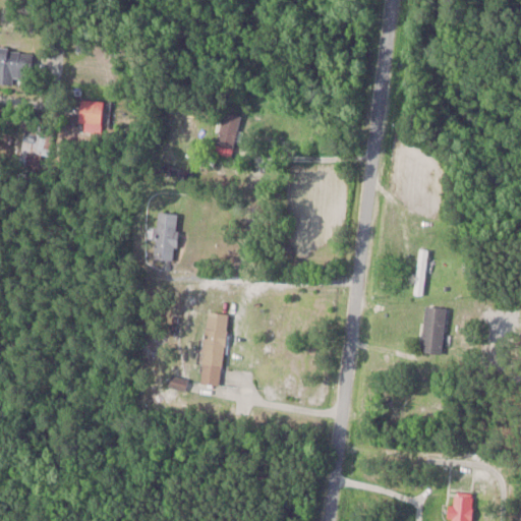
[(0,67),(33,69),(34,48),(0,45),(0,67)]
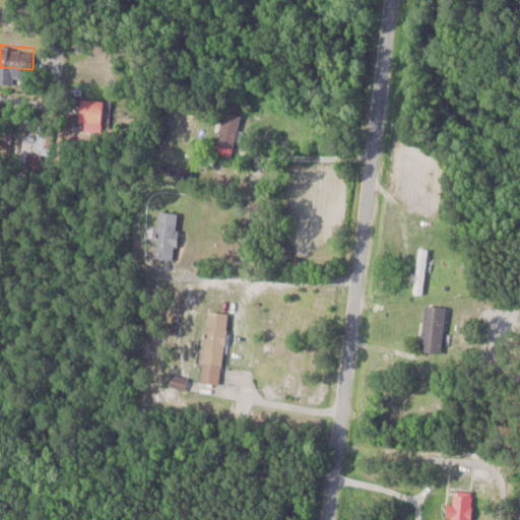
[(76,127),(105,129),(107,98),(79,95),(76,127)]
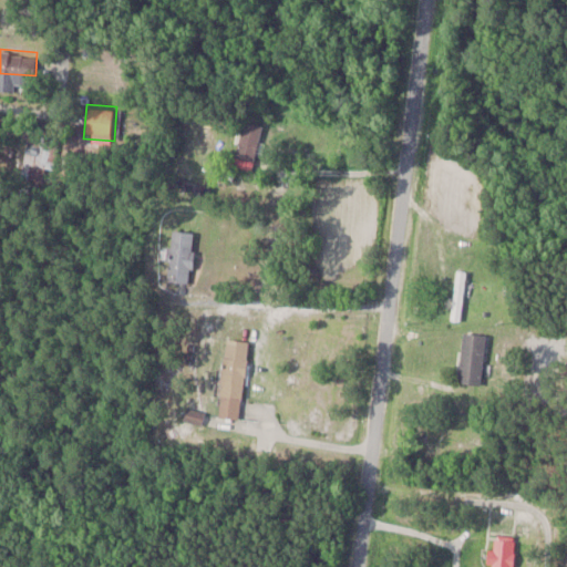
[(263,124),(243,119),(234,156),(254,162),(263,124)]
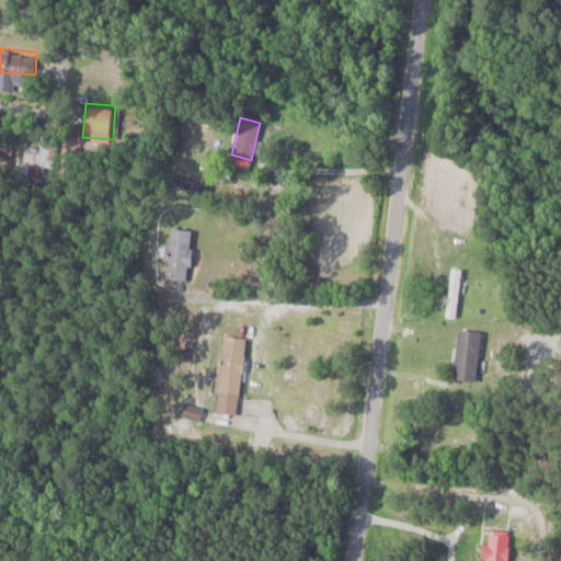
[(56,164),(54,137),(24,139),(26,174),(43,173),(42,165),(56,164)]
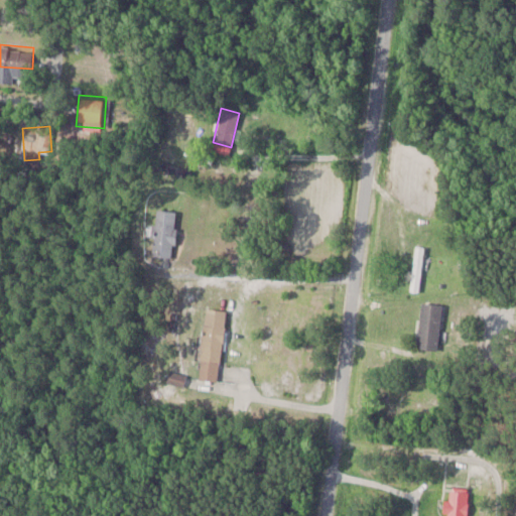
[(177,210),(156,208),(152,256),(173,258),(177,210)]
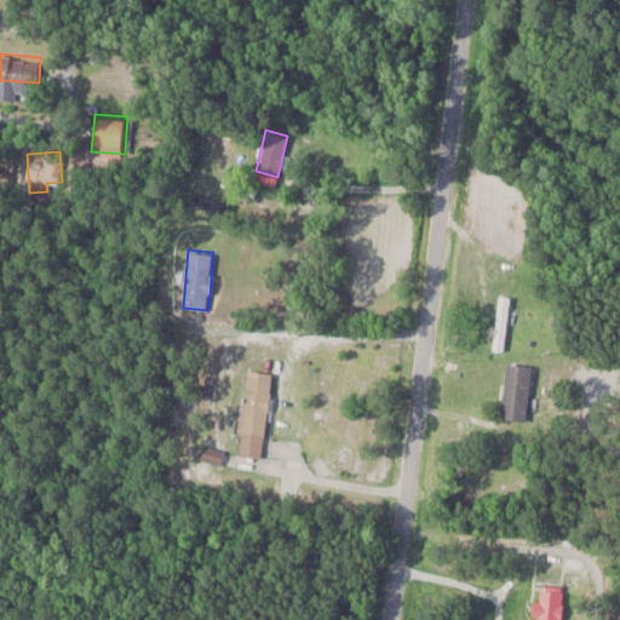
[(509,294),(498,293),(493,349),(504,350),(509,294)]
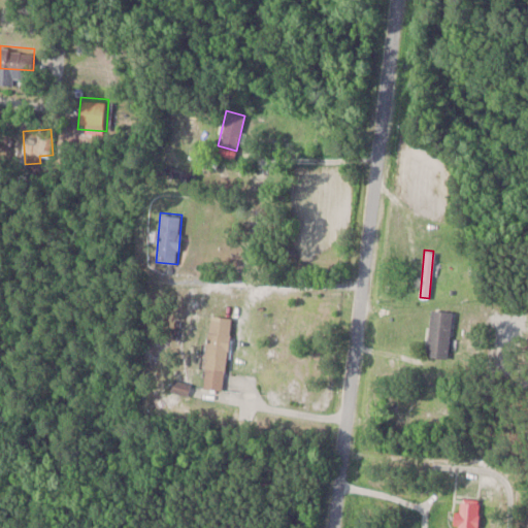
[(425,355),(447,358),(454,310),(432,307),(425,355)]
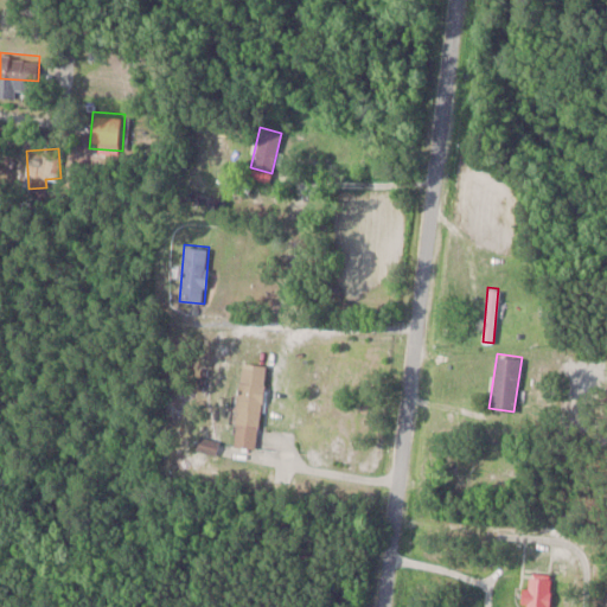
[(267,364),(242,362),(234,445),(257,447),(267,364)]
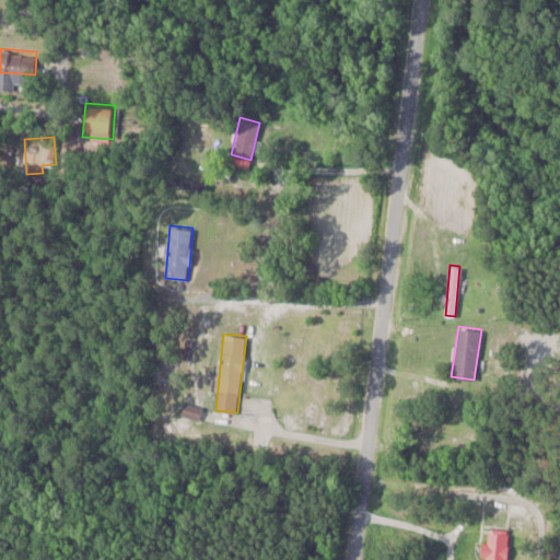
[(182,415),(200,419),(202,407),(185,403),(182,415)]
